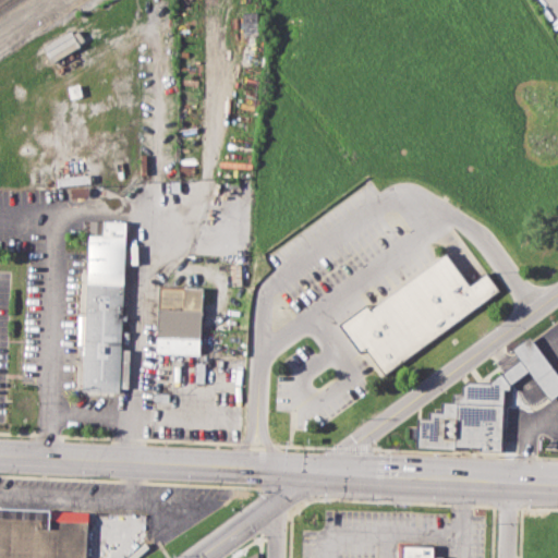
[(243,34),(257,34),(257,11),(242,11),(243,34)]
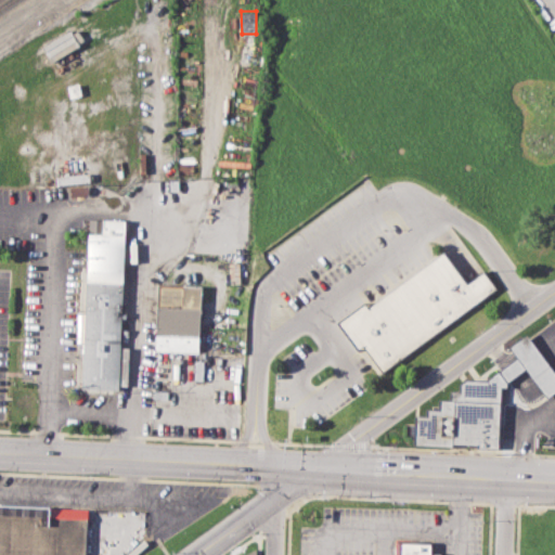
[(82,390),(119,391),(126,221),(89,220),(82,390)]
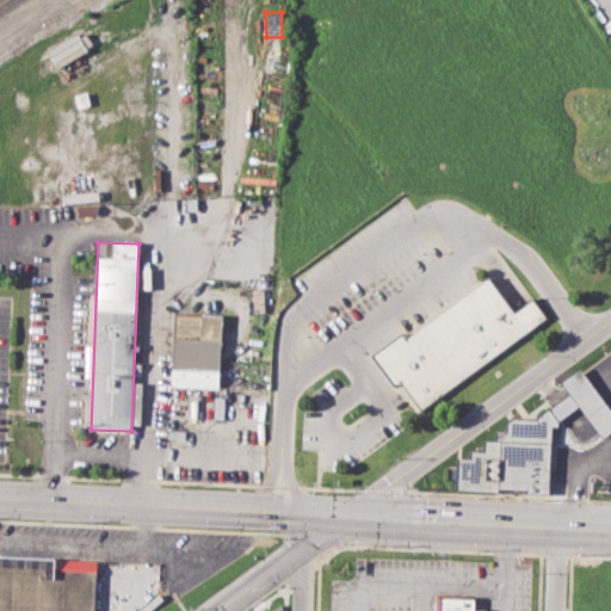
[(371,358),(394,387),(400,382),(421,409),(549,319),(535,300),(516,314),(489,278),(407,341),(402,334),(371,358)]
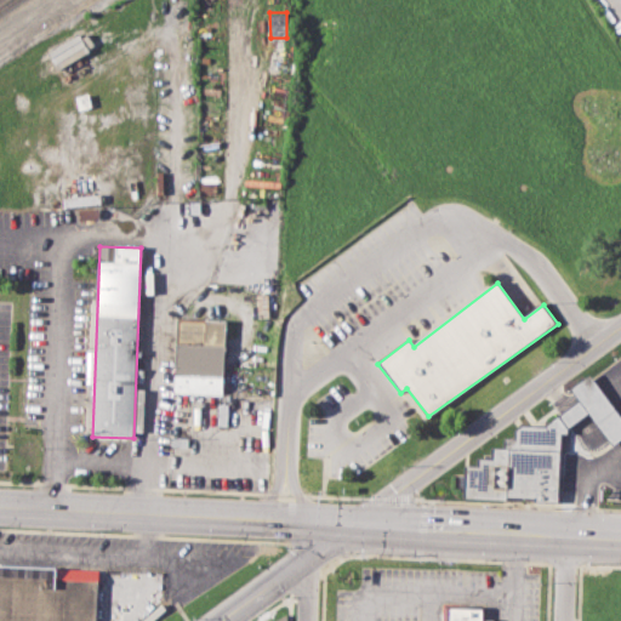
[(175,394),(223,397),(227,322),(178,320),(175,394)]
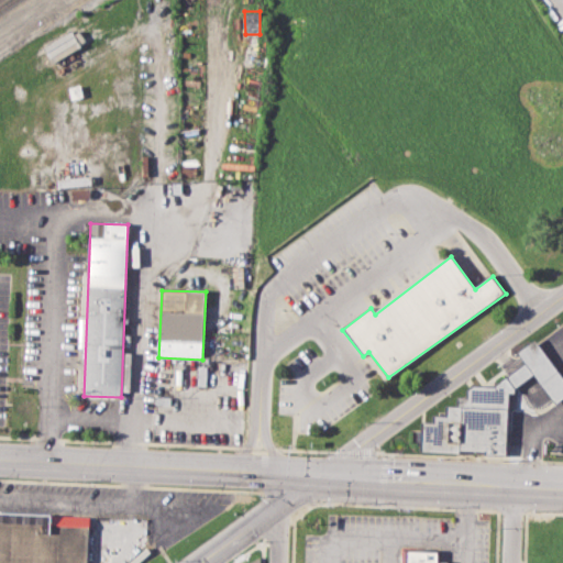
[(420,452),(461,454),(460,450),(485,451),(485,454),(506,455),(509,393),(515,393),(515,388),(534,375),(555,403),(562,397),(562,376),(536,340),(518,353),(526,363),(494,387),(474,386),(467,390),(467,398),(457,398),(457,408),(446,407),(445,417),(434,416),(434,423),(421,422),(420,452)]
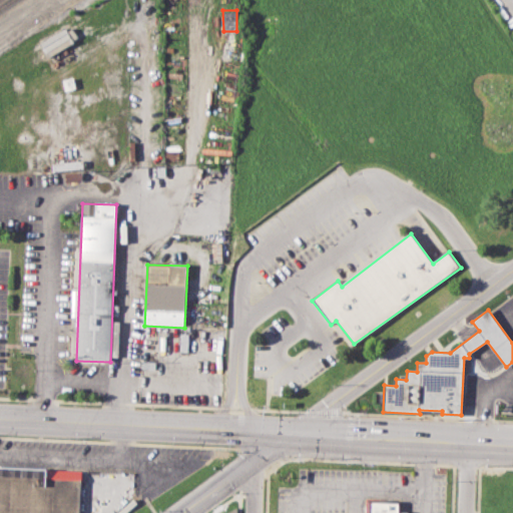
[(0,512),(80,512),(82,471),(0,467),(0,512)]
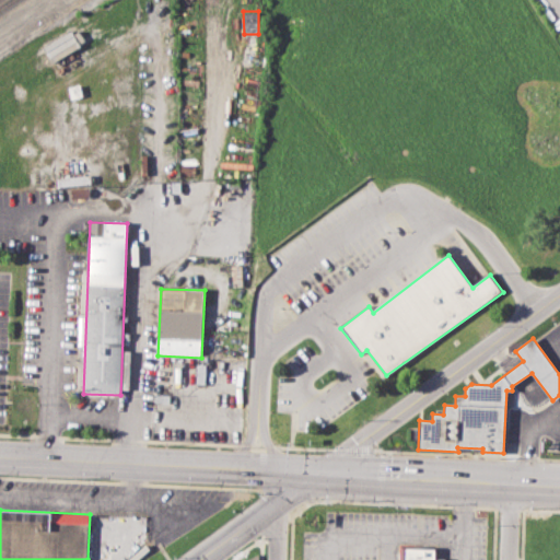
[(401,559),(403,547),(436,548),(435,559),(442,559),(446,559),(445,559),(401,559)]
